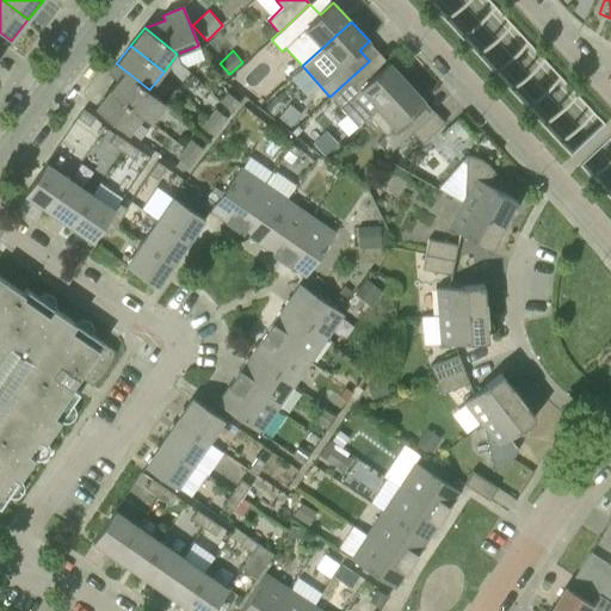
[(329,97),(358,127),(369,116),(406,81),(388,62),(378,72),(369,61),(329,97)]
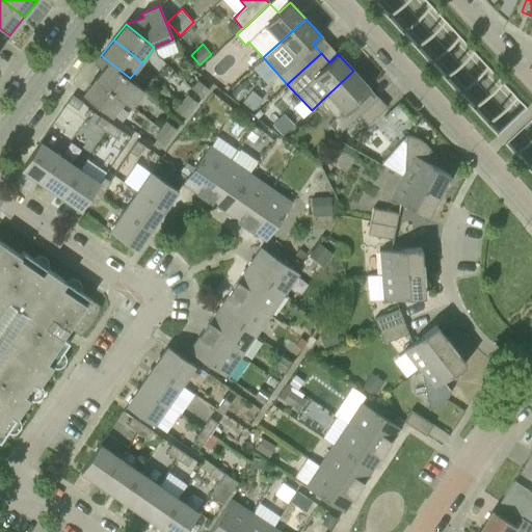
[(144,89),(130,78),(101,55),(94,64),(101,71),(96,78),(124,101),(132,107),(144,89)]
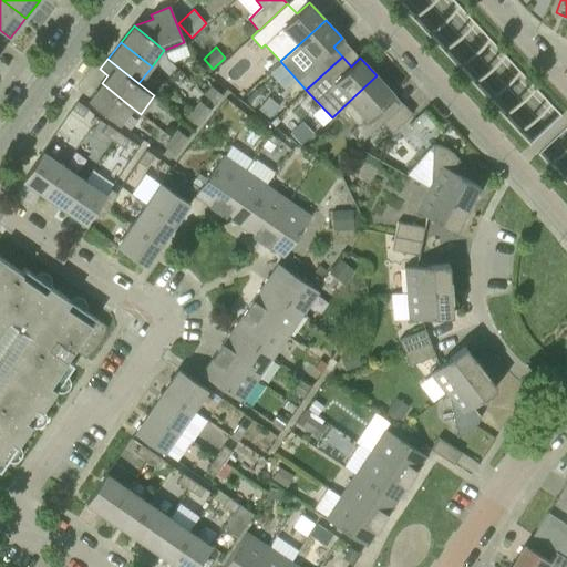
[(176,66),(171,74),(176,79),(182,71),(176,66)]
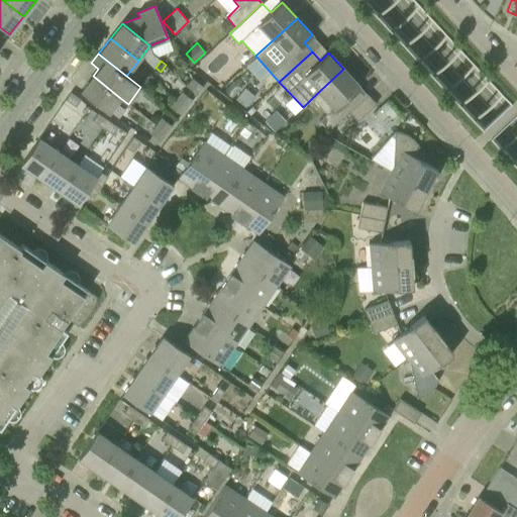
[(312,98),(326,113),(319,120),(328,130),(348,112),(356,104),(348,95),(358,86),(343,69),(312,98)]
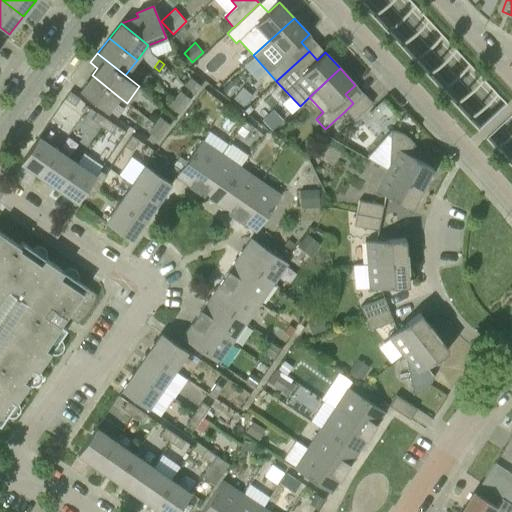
[(79,91),(107,113),(119,97),(92,75),(79,91)]
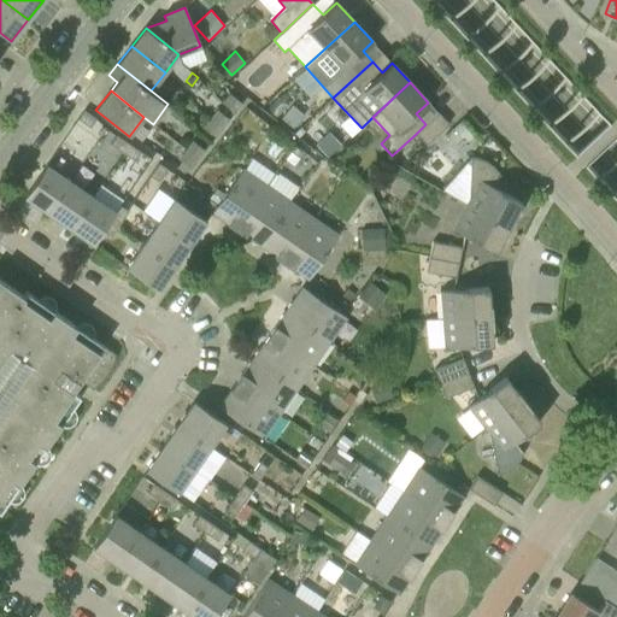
[(235,112),(242,104),(230,93),(223,103),(235,112)]
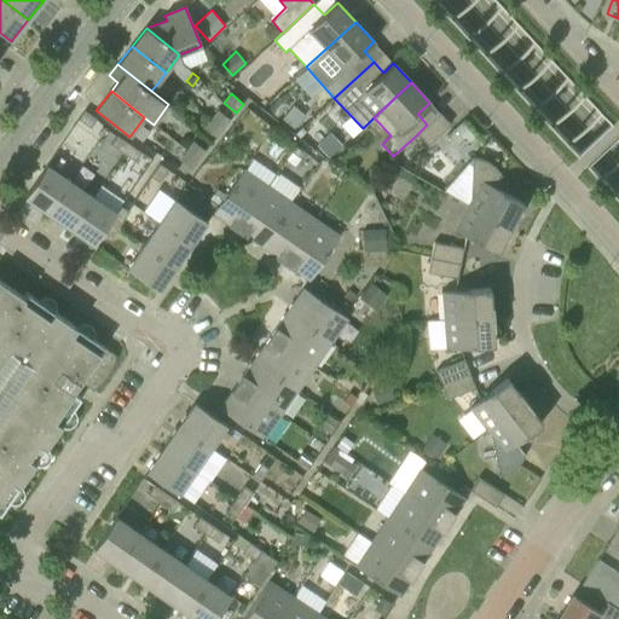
[(293,105),(283,119),(295,128),(305,115),(293,105)]
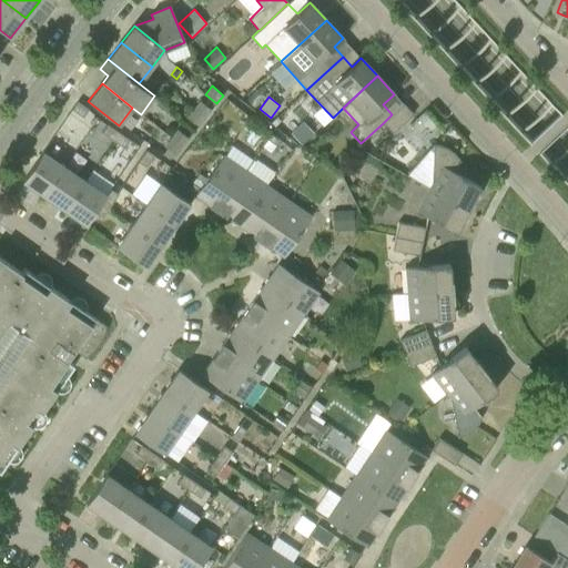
[(193,109),(205,119),(212,110),(200,100),(200,101),(194,108),(193,109)]
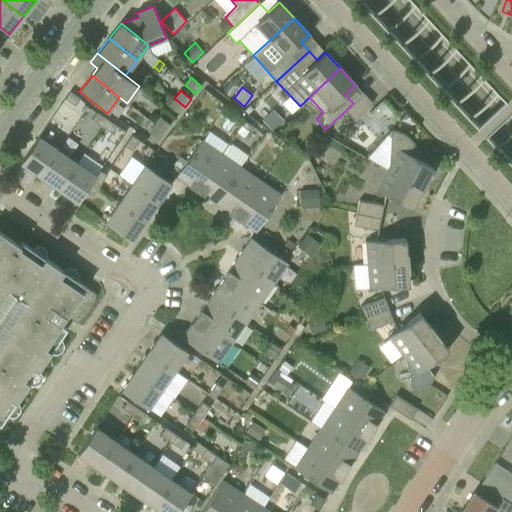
[(80,99),(75,96),(69,92),(64,99),(75,106),(80,99)]
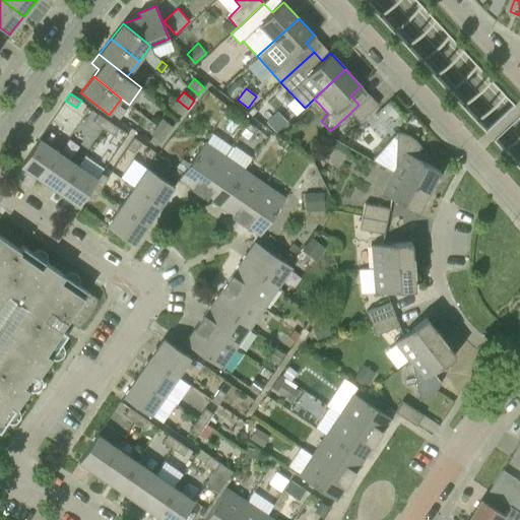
[(360,122),(363,119),(378,105),(370,95),(359,105),(350,113),(360,122)]
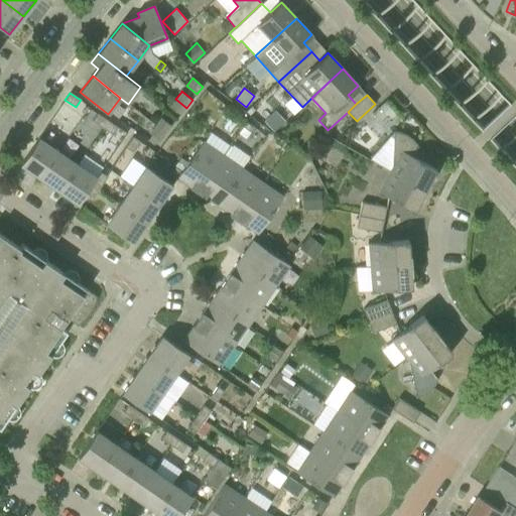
[(180,116),(186,108),(175,99),(170,107),(180,116)]
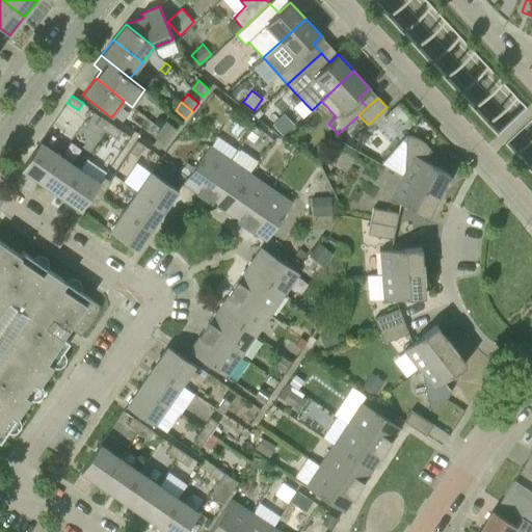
[(294,125),(283,113),(271,125),(283,135),(294,125)]
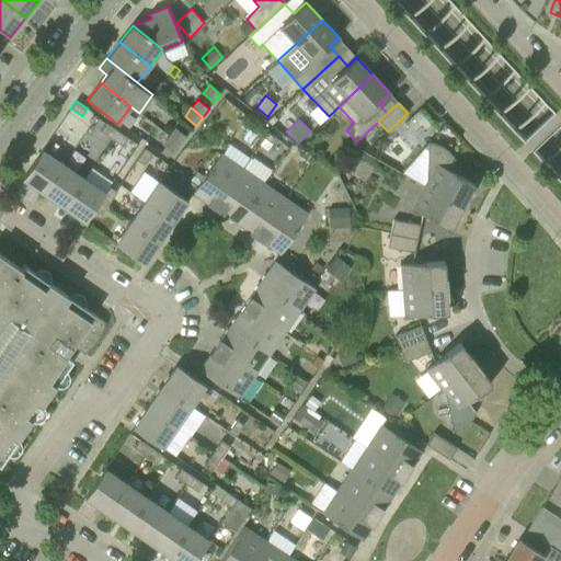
[(111,138),(117,129),(105,122),(100,130),(111,138)]
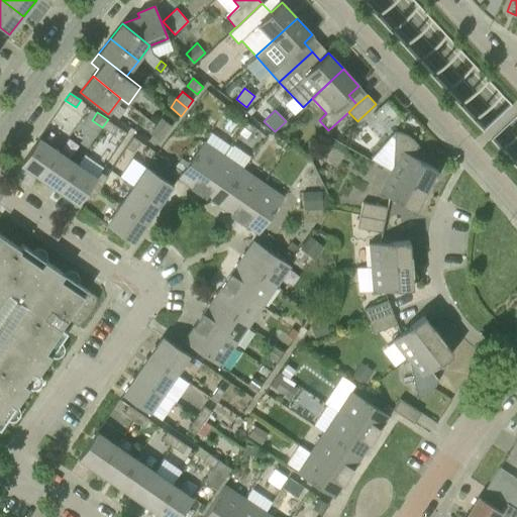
[(156,124),(166,133),(172,126),(162,117),(156,124)]
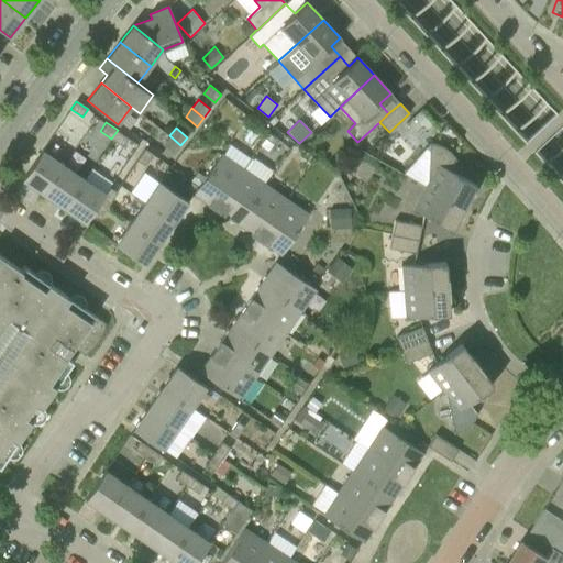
[(118,130),(111,139),(123,146),(129,139),(118,130)]
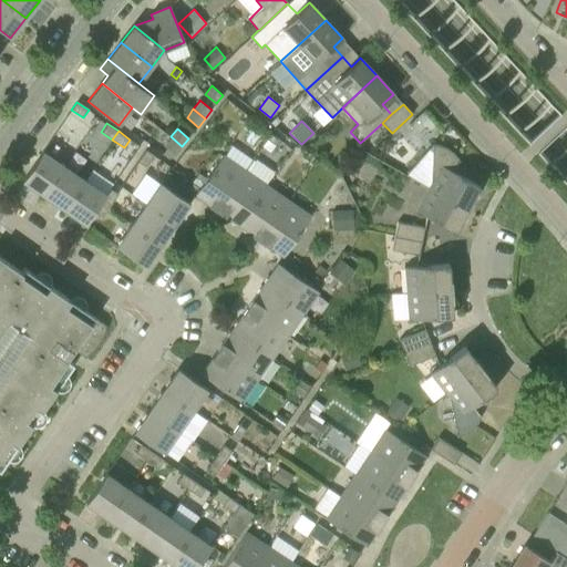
[(175,155),(182,146),(171,136),(164,145),(175,155)]
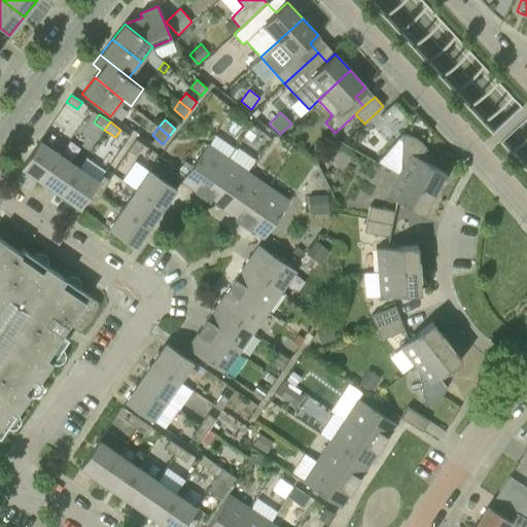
[(397,174),(434,194),(446,173),(420,159),(425,149),(426,150),(427,149),(426,148),(424,145),(421,142),(420,141),(417,139),(416,138),(412,137),(411,136),(407,135),(405,134),(401,134),(401,135),(402,136),(400,170),(397,174)]
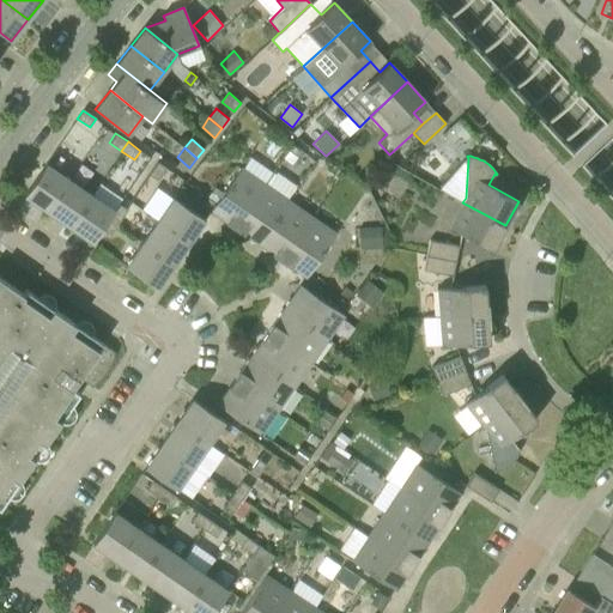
[(157,181),(165,168),(158,162),(149,174),(157,181)]
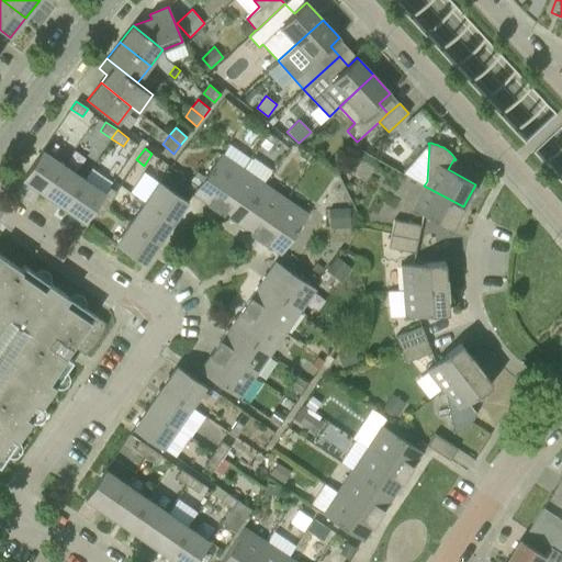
[(22,179),(43,193),(63,165),(42,150),(22,179)]
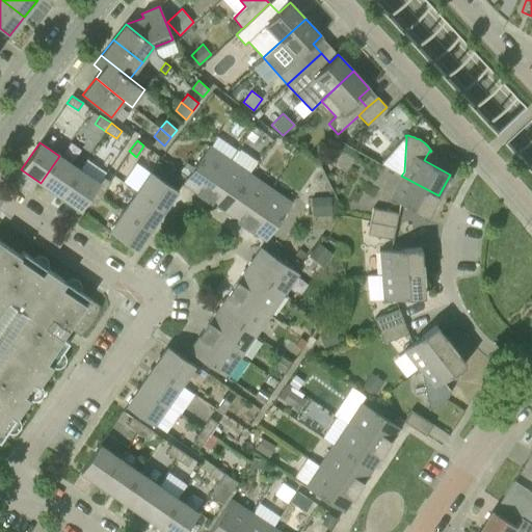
[(283,150),(292,158),(297,151),(287,142),(283,150)]
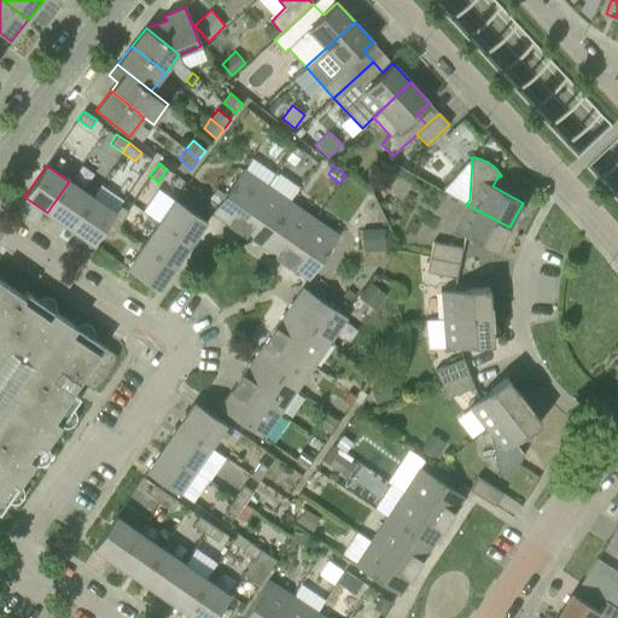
[(211,213),(235,229),(267,185),(243,168),(211,213)]
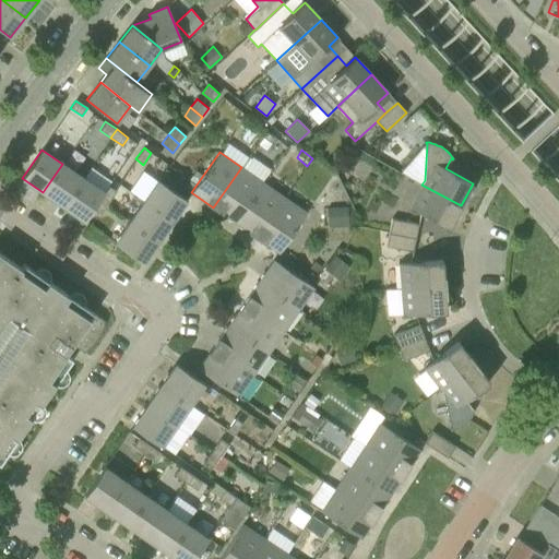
[(43,192),(63,206),(83,178),(62,164),(43,192)]
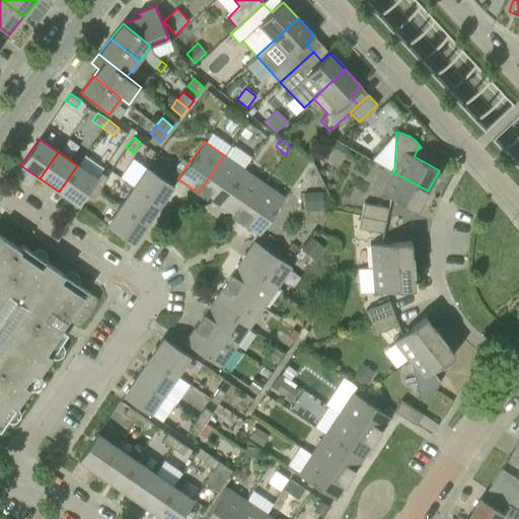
[(198,193),(218,207),(244,168),(224,155),(198,193)]
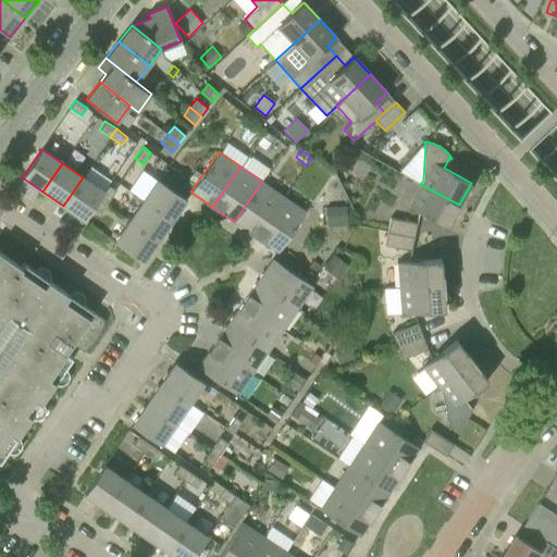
[(197,183),(203,174),(196,169),(189,178),(197,183)]
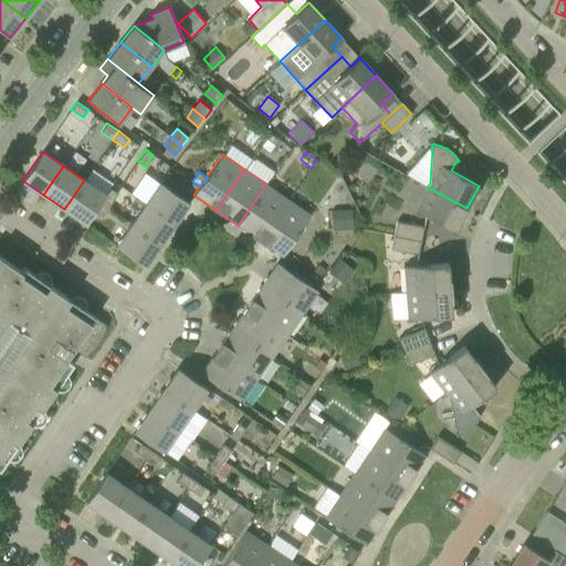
[(85,224),(95,211),(102,200),(105,195),(84,180),(64,209),(85,224)]
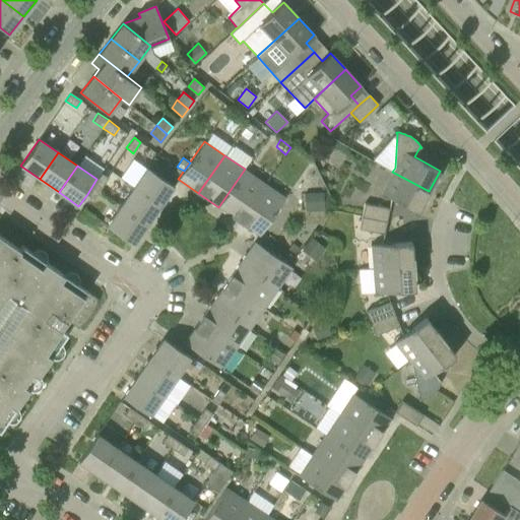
[(133,187),(160,205),(174,186),(147,168),(133,187)]
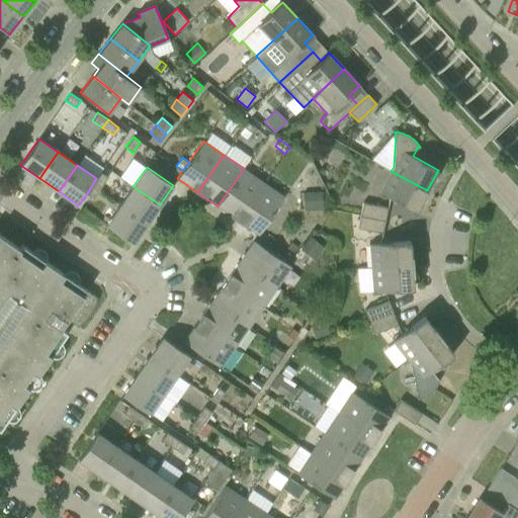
[(178,178),(182,172),(175,168),(174,170),(172,173),(178,178)]
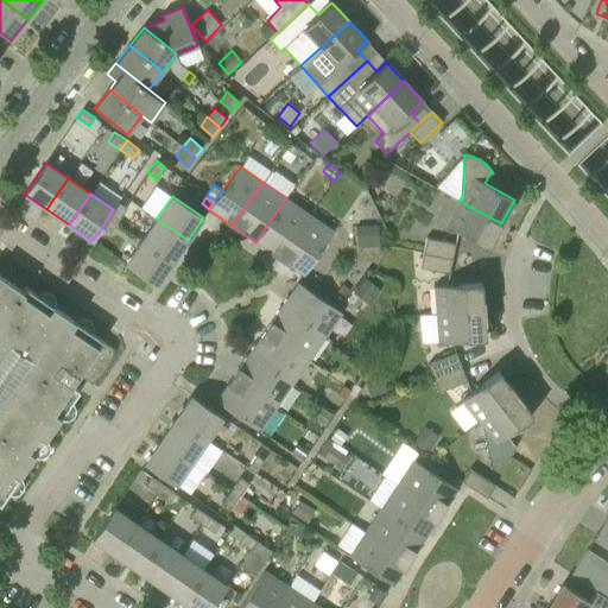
[(255,242),(279,259),(310,214),(286,197),(255,242)]
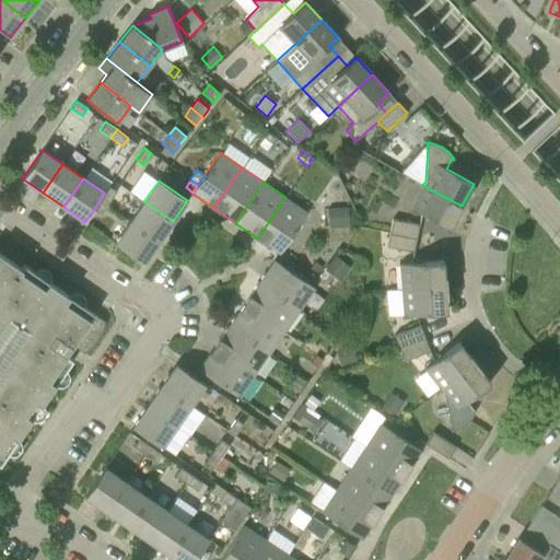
[(422,185),(410,208),(450,229),(462,206),(422,185)]
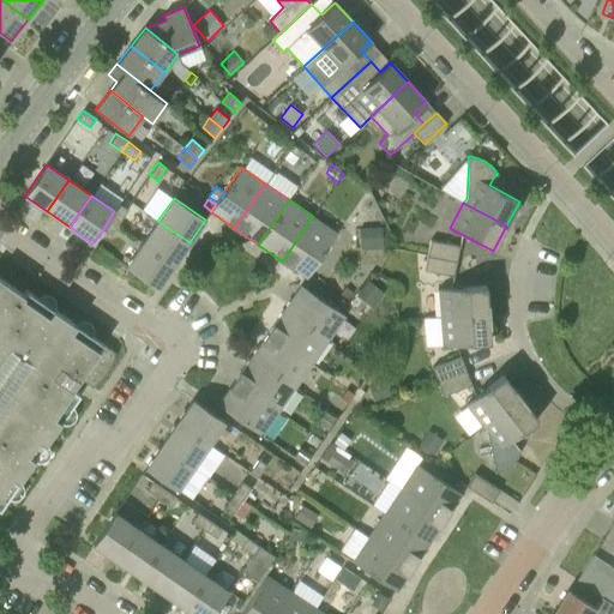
[(110,217),(119,222),(127,209),(119,204),(114,211),(110,217)]
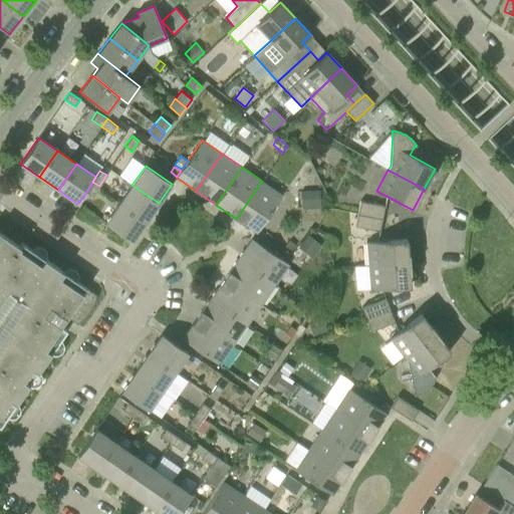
[(262,181),(236,219),(257,233),(282,195),(262,181)]
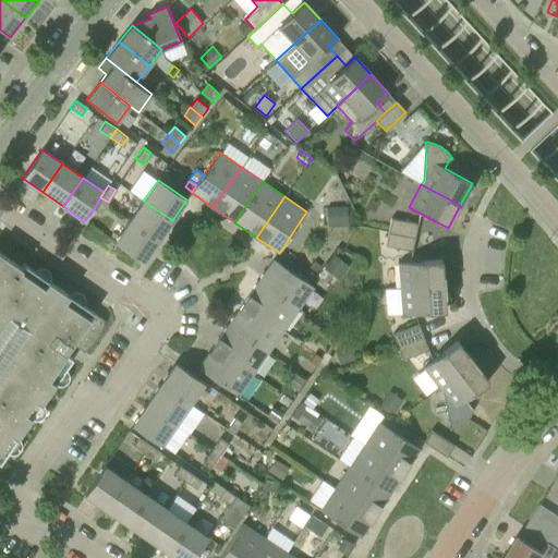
[(100,197),(94,208),(100,214),(108,202),(100,197)]
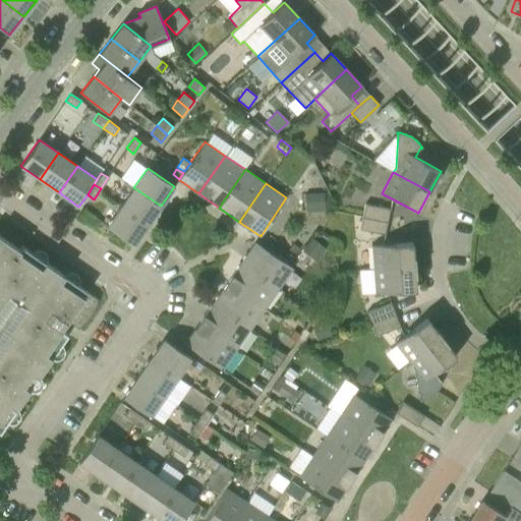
[(120,207),(148,225),(161,206),(133,187),(120,207)]
